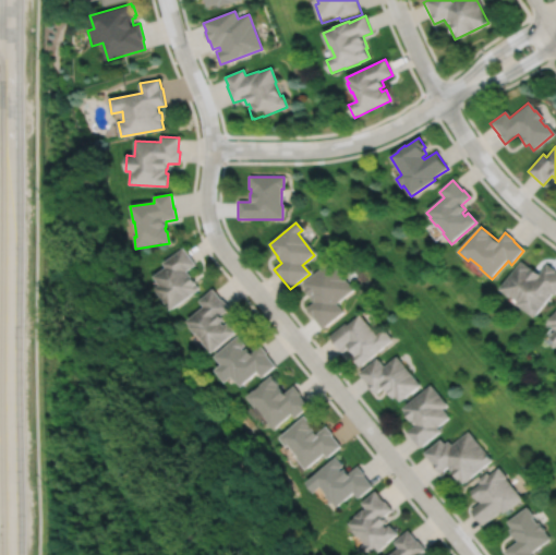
[(183,249),(161,264),(165,268),(152,277),(158,286),(154,289),(169,311),(197,290),(194,286),(196,285),(190,276),(189,277),(185,272),(194,265),(183,249)]
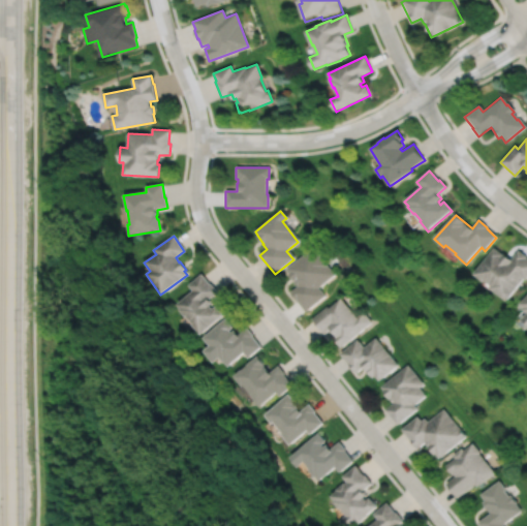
[(296,287),(288,294),(305,313),(324,298),(317,288),(334,276),(311,248),(284,270),(288,275),(287,275),(292,281),(292,283),(296,287)]
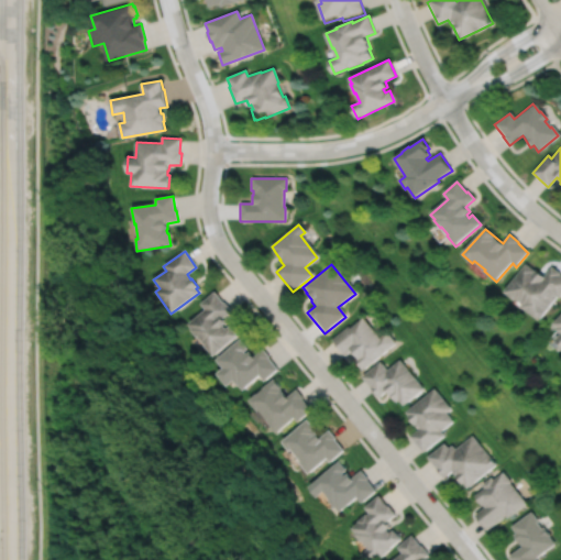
[(526,264),(504,293),(515,300),(516,299),(524,304),(521,307),(539,321),(558,297),(560,299),(560,297),(560,275),(551,267),(545,277),(537,271),(536,272),(526,264)]
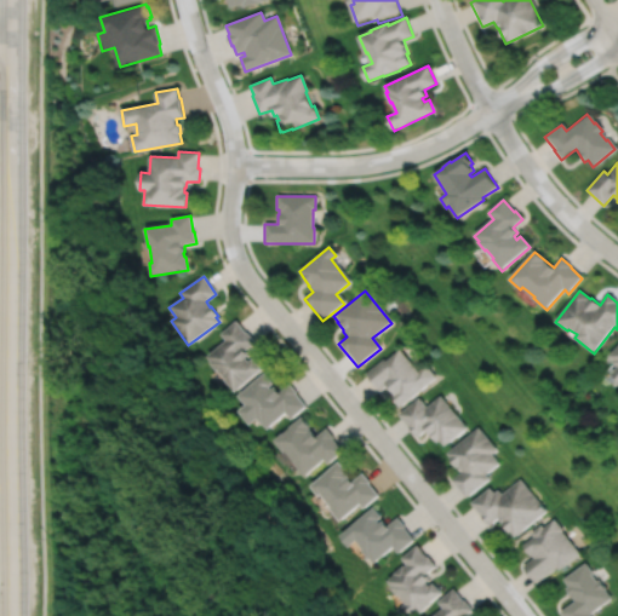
[(235,322),(219,335),(225,341),(206,357),(210,362),(209,363),(216,373),(217,372),(224,380),(223,381),(233,393),(261,370),(252,360),(247,363),(245,360),(250,356),(245,351),(255,343),(247,333),(246,334),(235,322)]
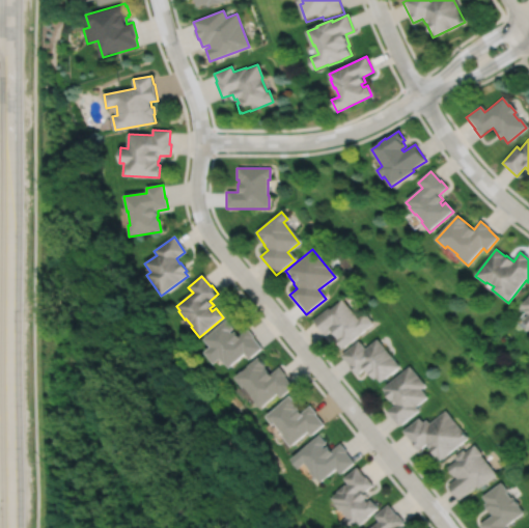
[(528,286),(528,287),(528,297),(520,308),(528,316),(524,323),(528,327),(528,286)]
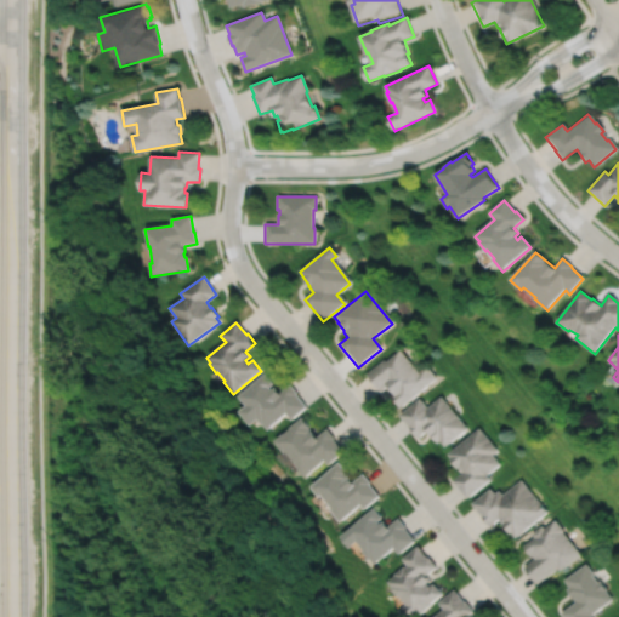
[(398,352),(387,361),(386,360),(384,363),(382,361),(364,376),(379,393),(386,387),(393,395),(388,399),(398,410),(435,380),(424,367),(416,373),(398,352)]
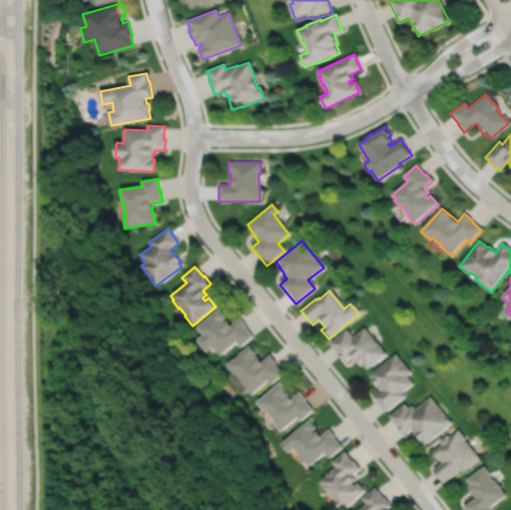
[(217,310),(195,329),(201,336),(194,341),(204,353),(210,348),(214,353),(215,352),(219,356),(235,343),(239,348),(252,337),(244,327),(245,327),(238,319),(230,325),(227,321),(223,324),(221,321),(224,318),(217,310)]
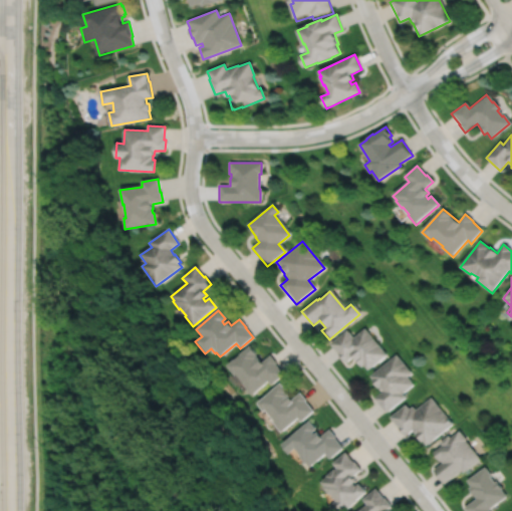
[(363,329),(352,339),(346,331),(329,345),(344,364),(352,358),(361,368),(363,366),(367,371),(386,356),(363,329)]
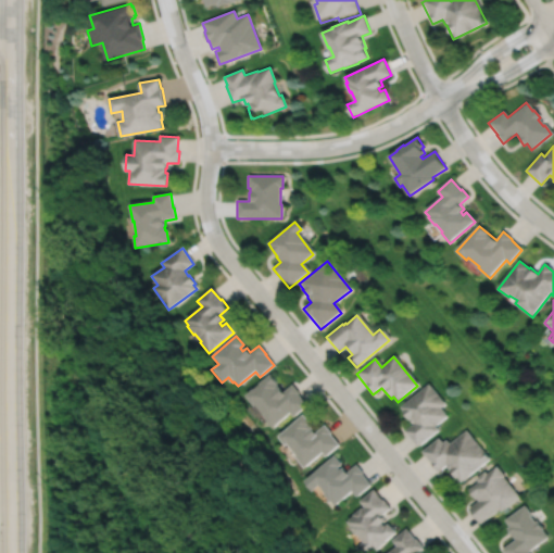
[(269,375),(257,385),(257,386),(251,390),(243,397),(252,407),(254,406),(262,415),(261,416),(271,429),(288,414),(291,418),(305,406),(297,396),(298,394),(290,386),(284,392),(279,388),(278,389),(276,386),(277,385),(269,375)]
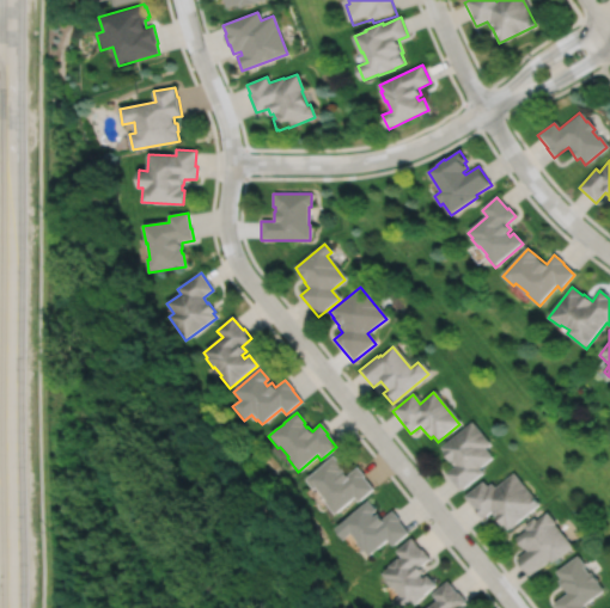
[(471,424),(439,449),(444,454),(443,454),(453,467),(453,468),(445,476),(459,493),(482,474),(479,471),(492,459),(485,450),(489,446),(471,424)]
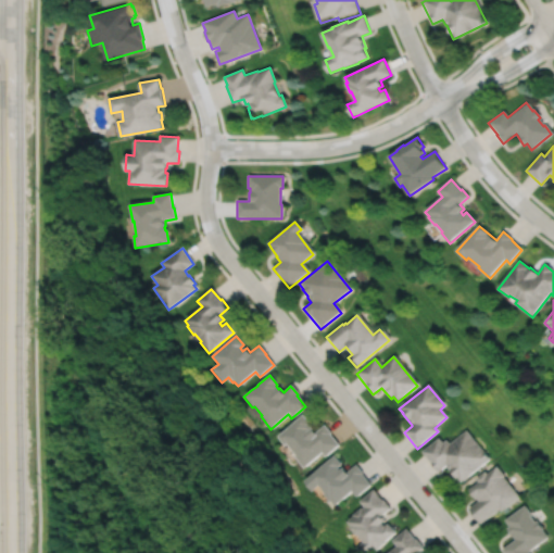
[(300,416),(276,437),(292,457),(291,457),(301,470),(320,454),(324,459),(338,447),(329,436),(330,435),(323,426),(314,435),(310,429),(306,426),(307,425),(300,416)]
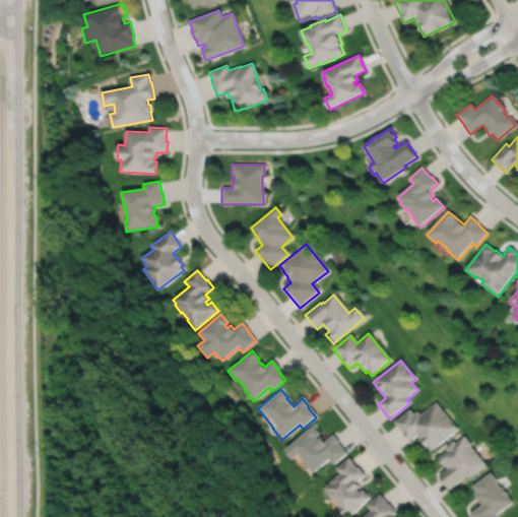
[(435,404),(419,416),(416,412),(413,415),(409,411),(394,424),(409,443),(416,437),(427,449),(428,448),(431,452),(457,431),(435,404)]
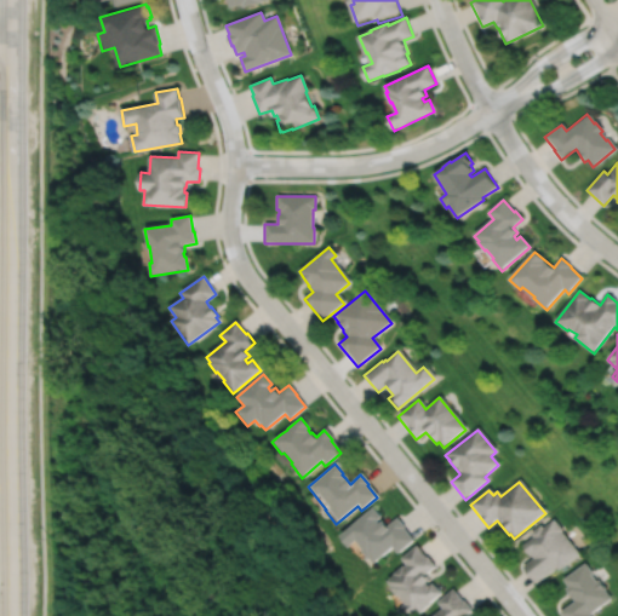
[(371,510),(336,539),(345,550),(354,542),(361,552),(360,552),(367,562),(368,560),(372,565),(393,550),(398,556),(415,542),(404,530),(405,529),(398,519),(387,528),(383,523),(378,527),(376,523),(379,519),(371,510)]
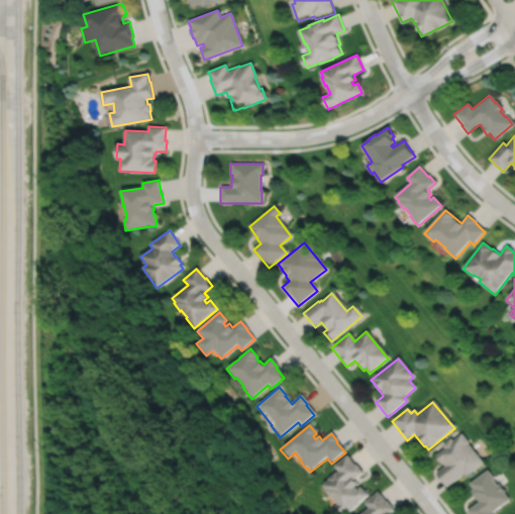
[(460,435),(452,442),(450,439),(441,446),(443,449),(435,457),(442,466),(443,466),(444,468),(435,475),(447,489),(464,476),(466,478),(483,464),(467,445),(469,444),(460,435)]
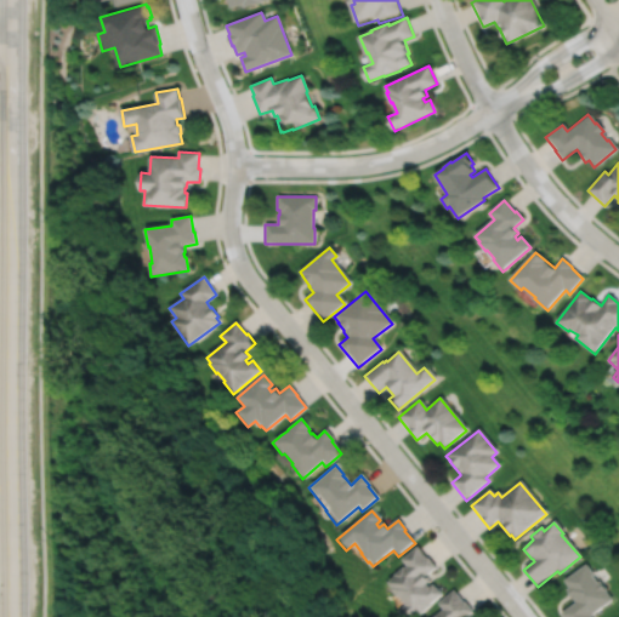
[(418,548),(402,561),(408,567),(405,570),(404,569),(395,577),(395,578),(387,584),(391,590),(390,592),(397,600),(399,599),(405,607),(398,615),(399,616),(420,616),(421,616),(431,607),(430,606),(442,596),(433,586),(430,589),(427,587),(431,583),(426,578),(437,569),(429,560),(418,548)]
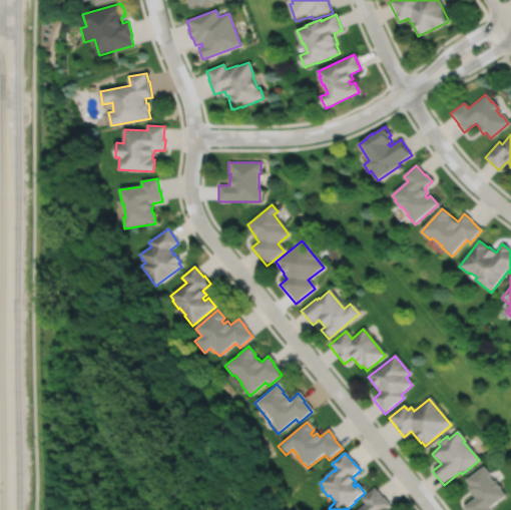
[(483,468),(464,481),(469,488),(467,489),(472,497),(472,496),(475,500),(463,508),(464,509),(490,509),(505,497),(500,490),(494,482),(493,483),(488,477),(489,476),(483,468)]
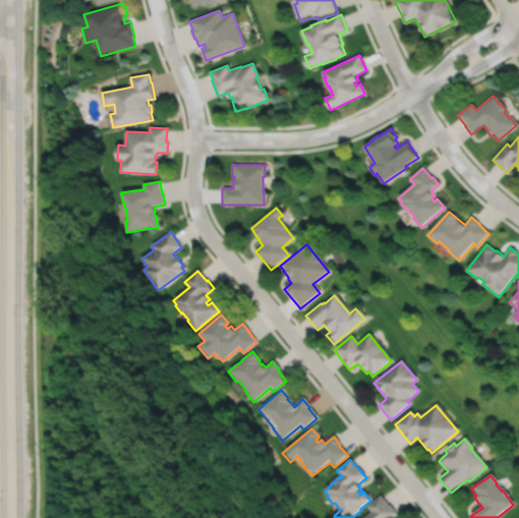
[(381,497),(366,508),(371,514),(366,517),(393,517),(396,515),(390,507),(389,508),(381,497)]
